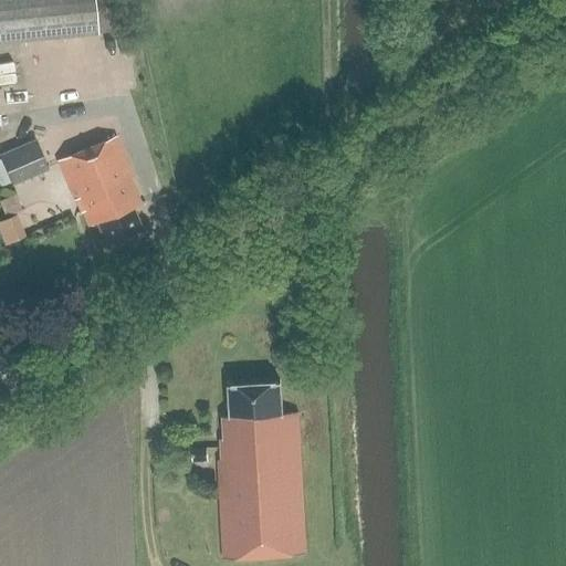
[(0,0),(0,43),(97,34),(93,0),(0,0)]
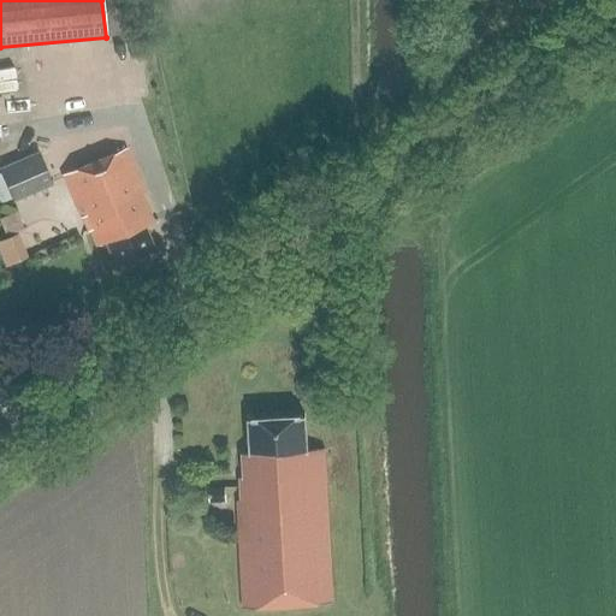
[(141,195),(144,194),(125,150),(65,176),(88,231),(90,230),(98,247),(106,243),(117,268),(155,253),(144,227),(153,223),(141,195)]
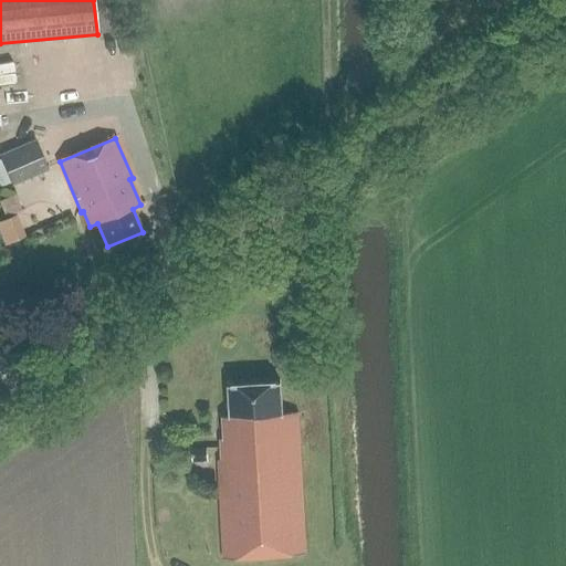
[(49,171),(37,142),(35,140),(0,155),(0,158),(12,187),(49,171)]
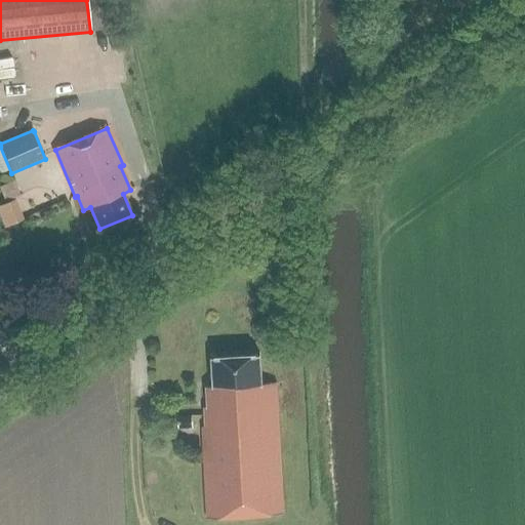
[(19,195),(13,179),(0,185),(0,190),(4,201),(19,195)]
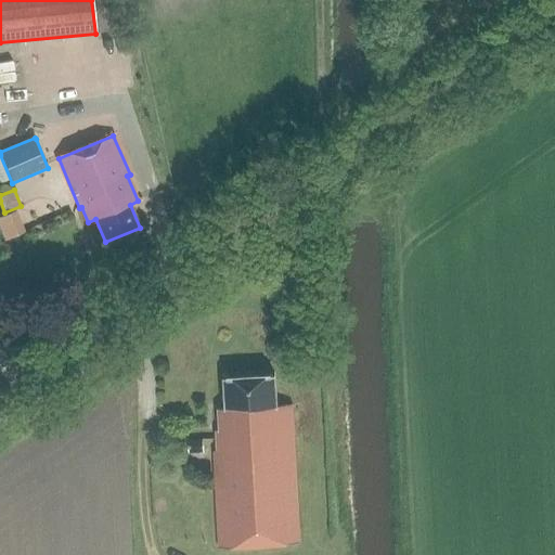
[(0,217),(0,228),(5,241),(25,233),(16,211),(0,217)]
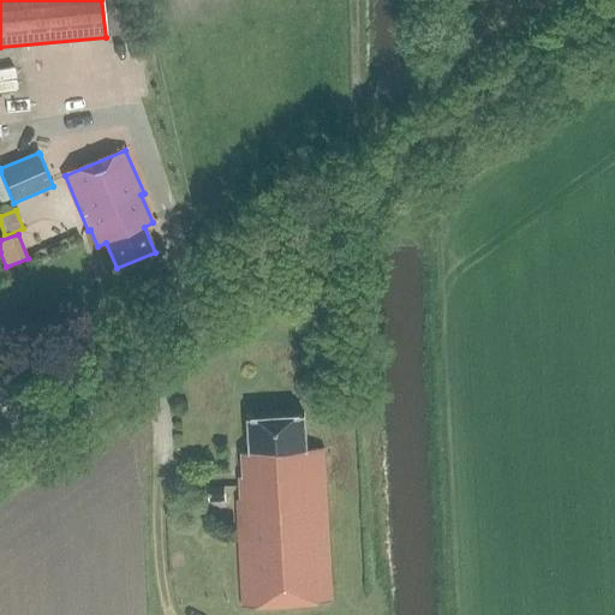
[(237,500),(243,609),(333,603),(324,449),(306,449),(305,416),(249,419),(251,453),(243,454),(244,477),(240,477),(242,500),(237,500)]
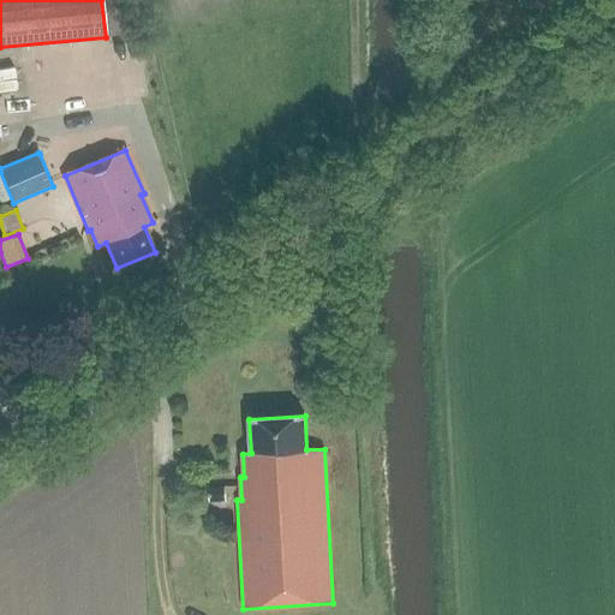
[(212,506),(228,505),(227,491),(210,493),(212,506)]
